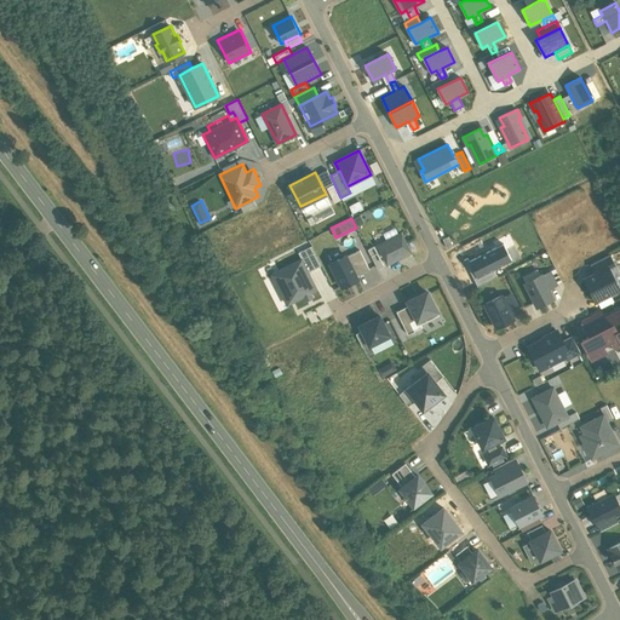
[(378,246),(388,264),(411,253),(401,234),(378,246)]
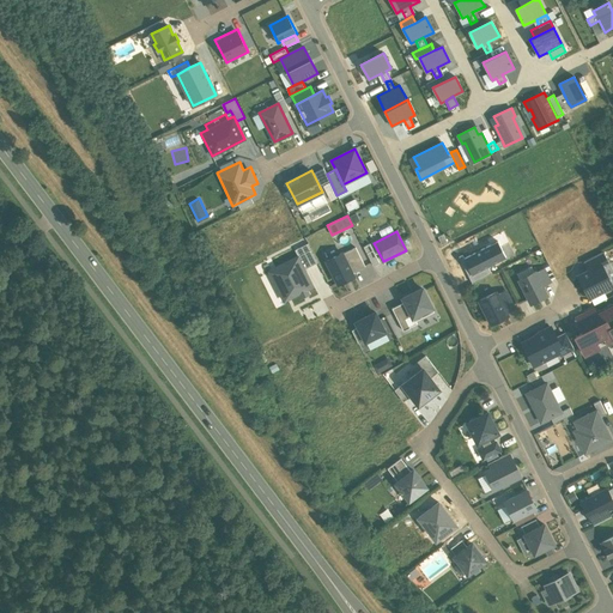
[(465,259),(472,274),(487,267),(505,258),(498,242),(465,259)]
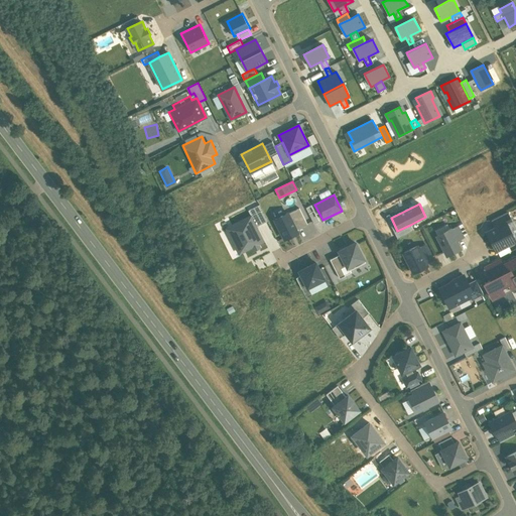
[(251,216),(255,225),(267,220),(260,205),(248,211),(251,216)]
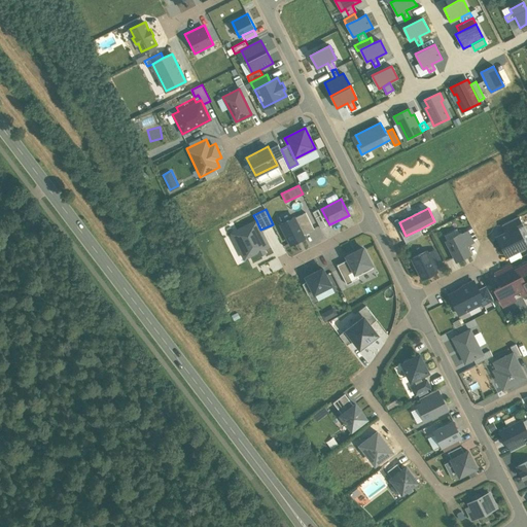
[(320,227),(325,224),(318,209),(312,212),(320,227)]
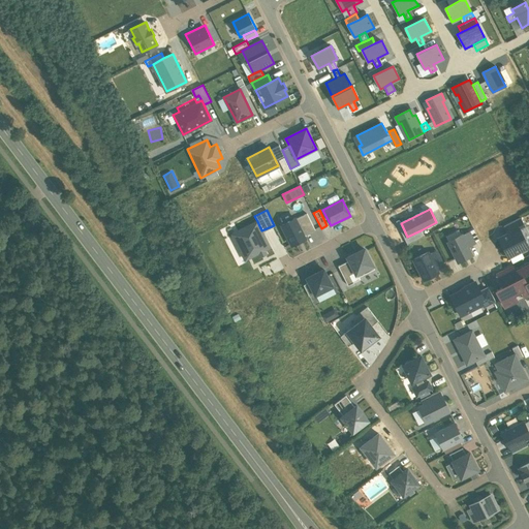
[(307,213),(296,218),(304,236),(315,229),(307,213)]
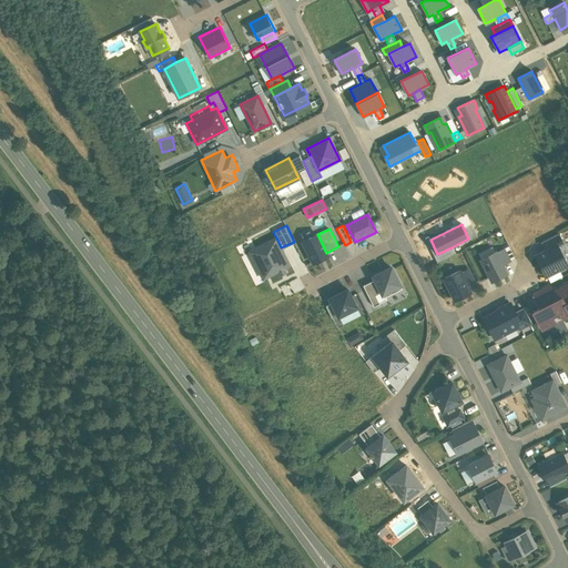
[(326,253),(317,234),(302,242),(313,263),(327,255),(326,253)]
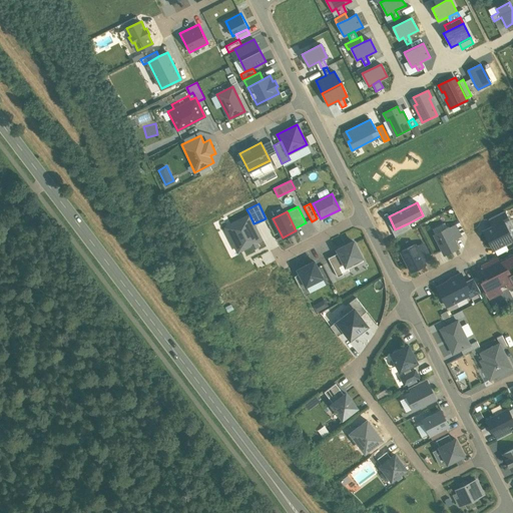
[(504,211),(489,219),(492,226),(503,221),(508,218),(504,211)]
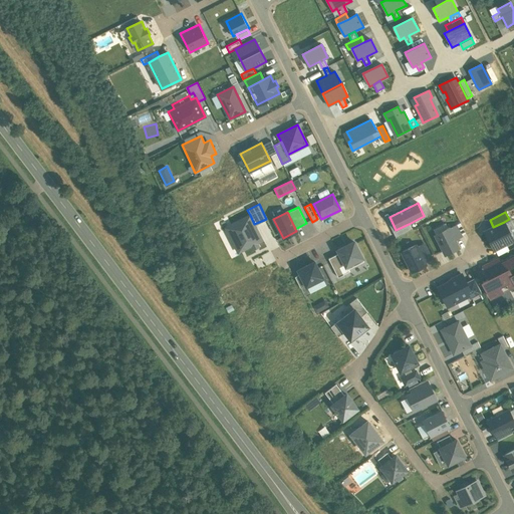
[(254,224),(250,215),(230,225),(235,234),(230,237),(234,246),(239,243),(243,250),(262,241),(254,224)]
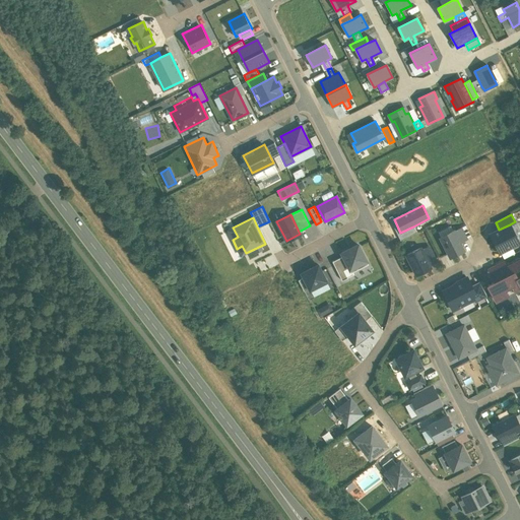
[(499,230),(491,234),(500,253),(519,243),(510,224),(499,230)]
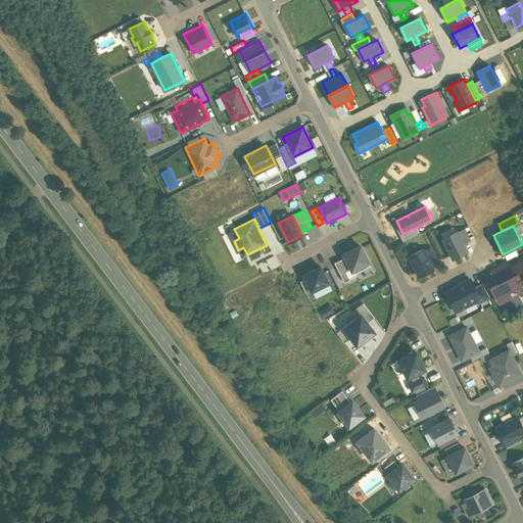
[(402,242),(419,234),(416,228),(402,234),(399,236),(402,242)]
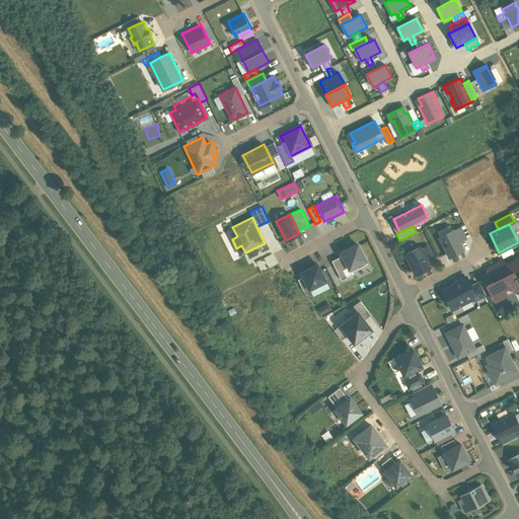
[(460,228),(454,231),(459,241),(465,238),(460,228)]
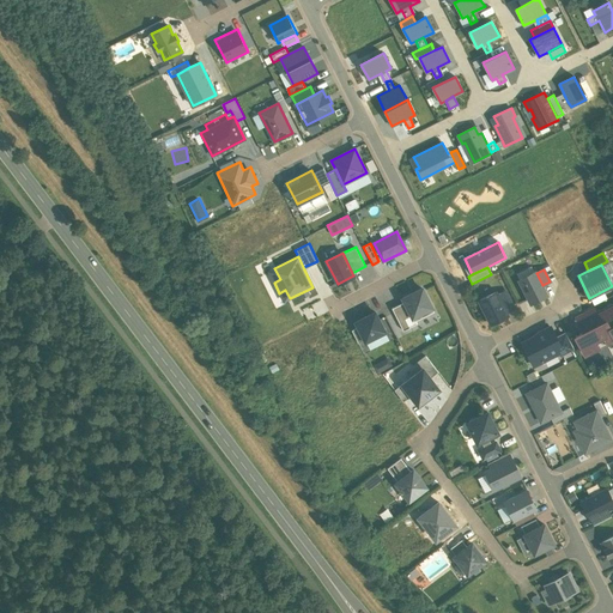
[(536,273),(535,272),(519,279),(530,302),(546,295),(542,285),(536,273)]
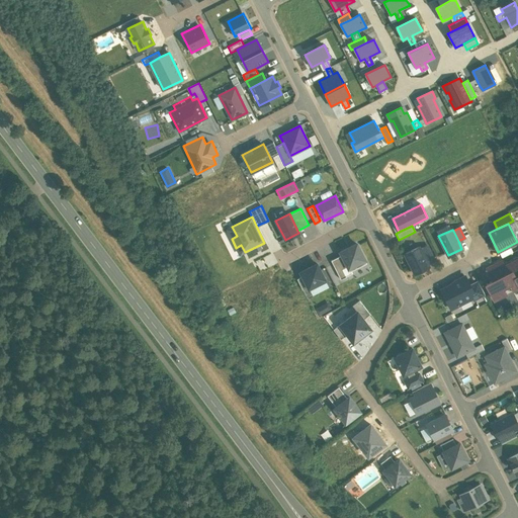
[(357,244),(341,252),(350,271),(367,263),(357,244)]
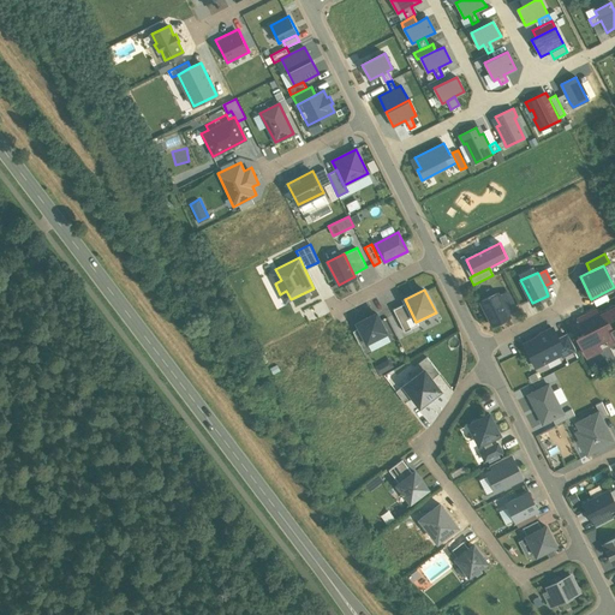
[(515,309),(507,292),(499,296),(507,314),(515,309)]
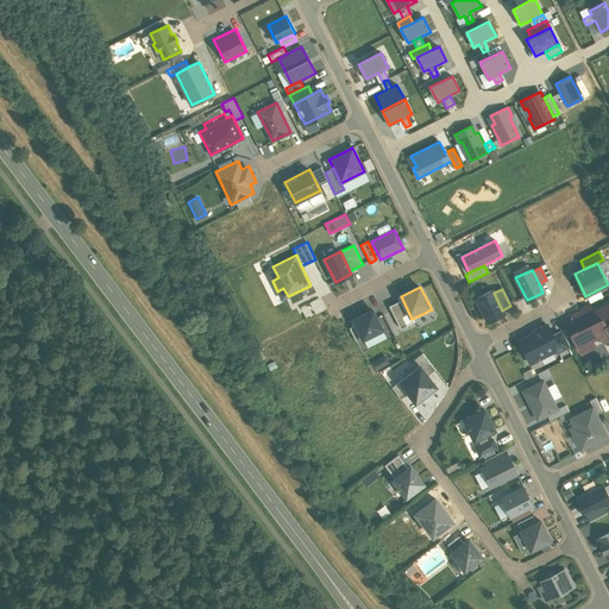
[(494,293),(493,290),(476,299),(488,321),(504,313),(502,311),(494,293)]
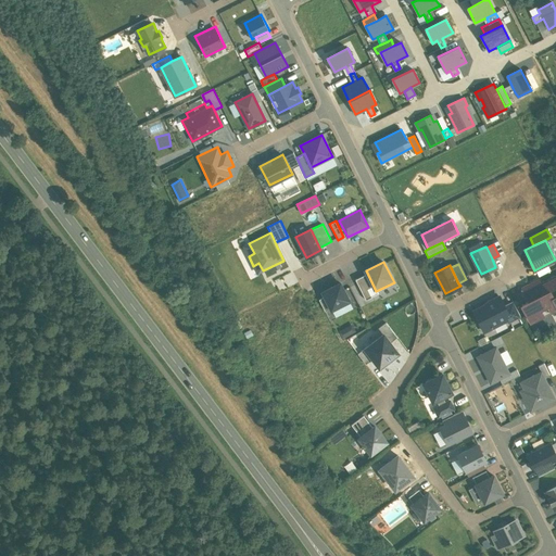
[(377,294),(367,274),(356,279),(366,300),(377,294)]
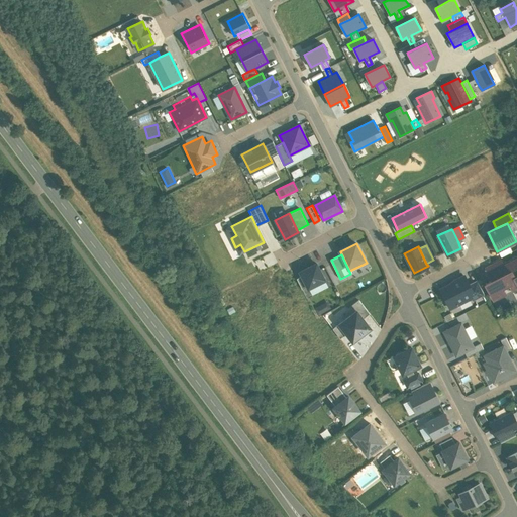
[(516,257),(503,266),(507,273),(492,280),(486,284),(494,300),(511,291),(516,302),(516,257)]
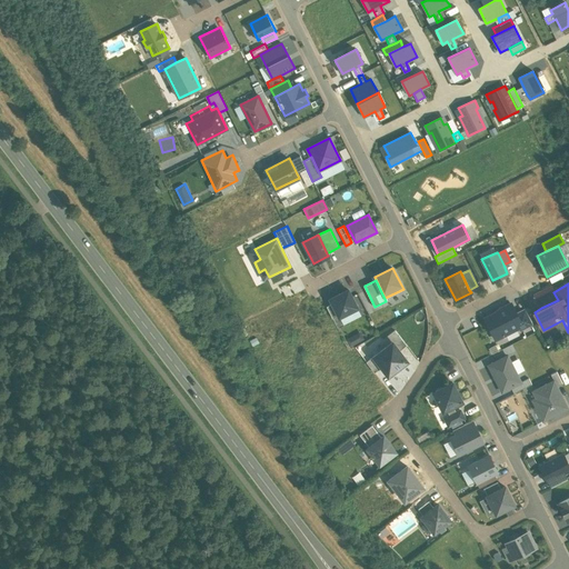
[(533,293),(541,308),(558,300),(553,292),(550,286),(533,293)]
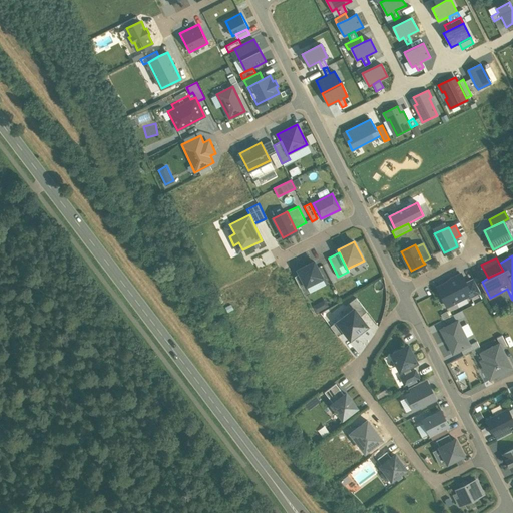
[(314,261),(298,270),(300,274),(305,285),(306,286),(322,278),(314,261)]
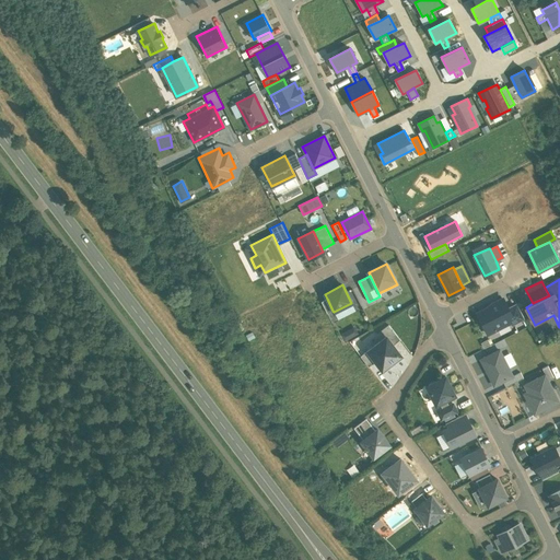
[(333,311),(327,299),(322,302),(327,313),(333,311)]
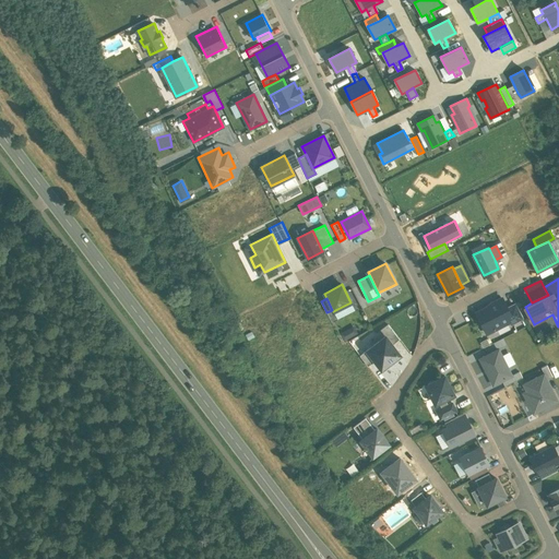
[(476,312),(487,332),(510,321),(513,320),(507,307),(502,299),(476,312)]
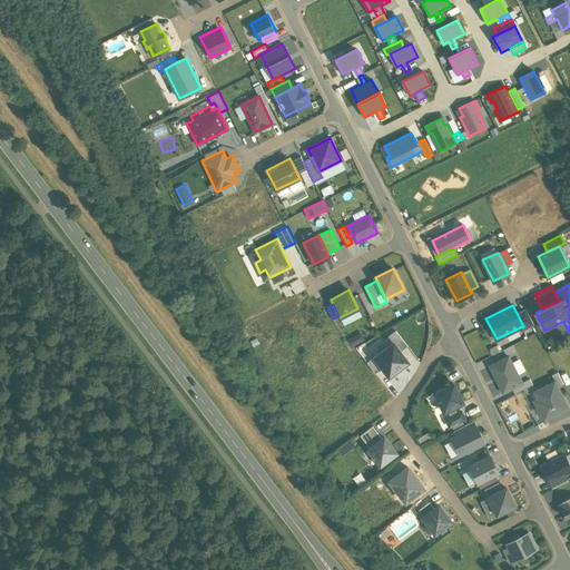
[(520,327),(522,332),(534,326),(526,308),(517,313),(523,326),(520,327)]
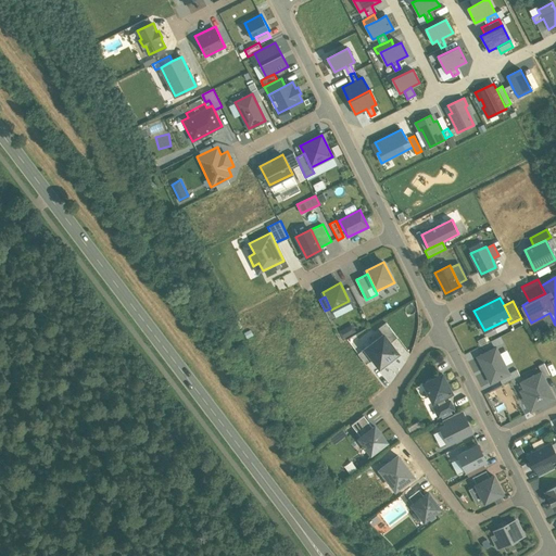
[(338,330),(342,339),(356,332),(353,324),(338,330)]
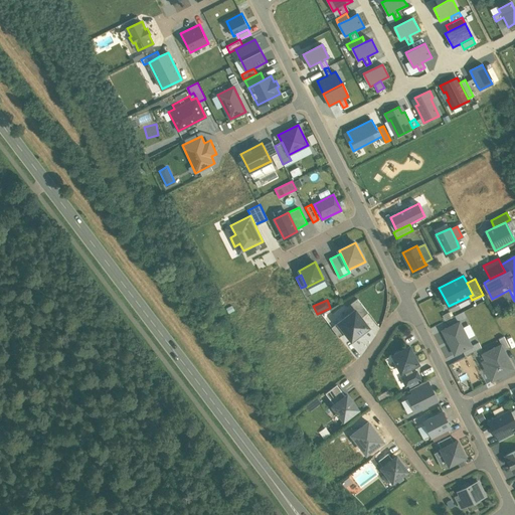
[(355,310),(361,318),(368,313),(357,300),(351,304),(355,310)]
